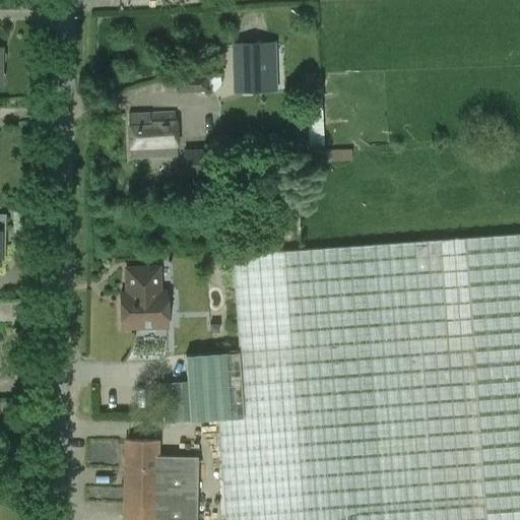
[(235,45),(236,89),(269,88),(267,44),(235,45)]
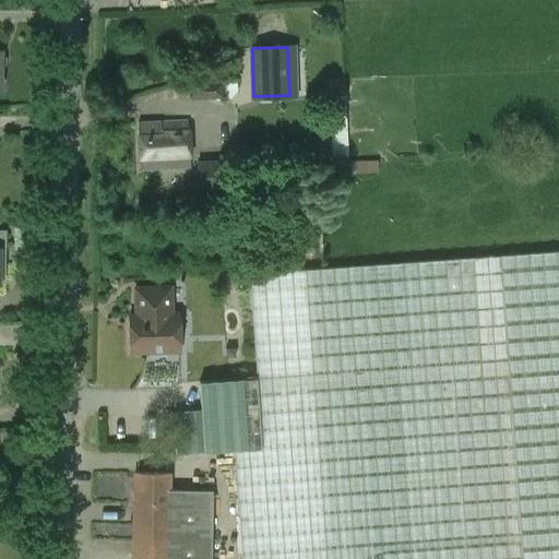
[(190,98),(224,97),(223,78),(190,80),(190,98)]
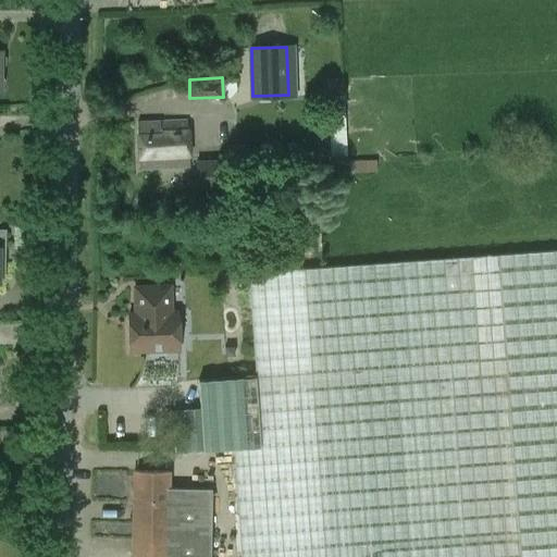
[(139,169),(189,166),(187,120),(137,122),(139,169)]
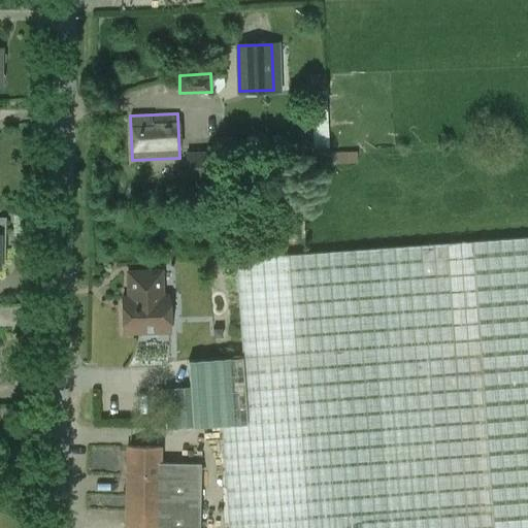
[(315,147),(329,146),(327,121),(312,122),(315,147)]
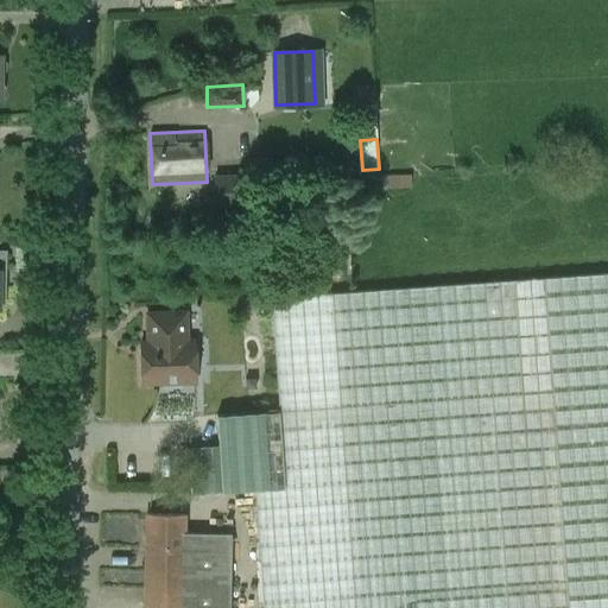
[(413,171),(373,175),(375,202),(416,198),(413,171)]
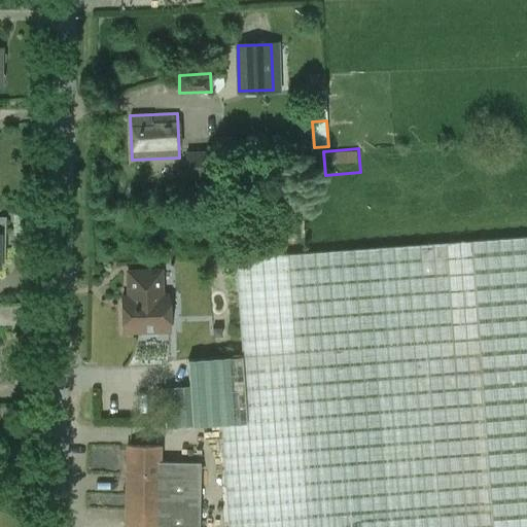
[(211,149),(184,150),(186,185),(213,184),(211,149)]
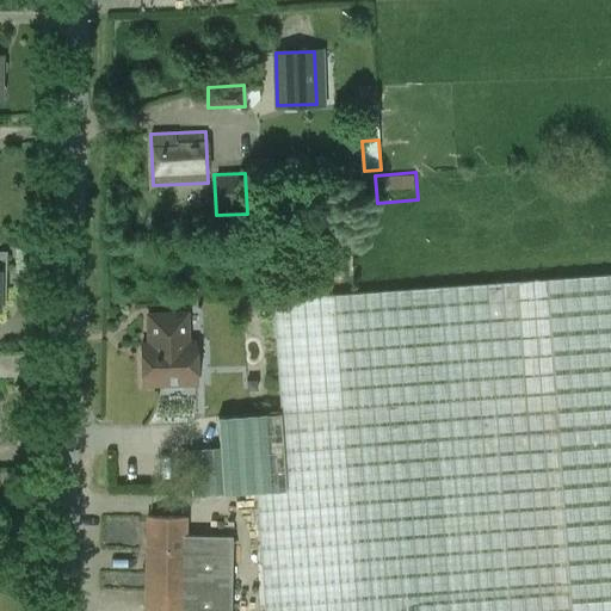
[(610,610),(610,273),(272,296),(279,411),(217,414),(220,446),(189,449),(192,495),(254,491),(261,610),(610,610)]
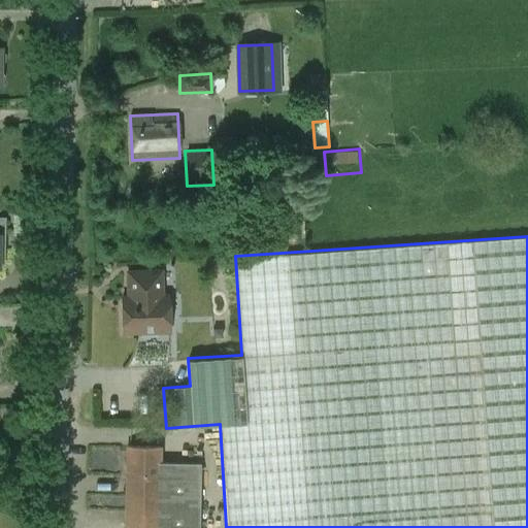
[(155,332),(169,331),(167,295),(161,295),(160,270),(127,271),(127,296),(121,297),(122,333),(141,332),(142,335),(155,335),(155,332)]
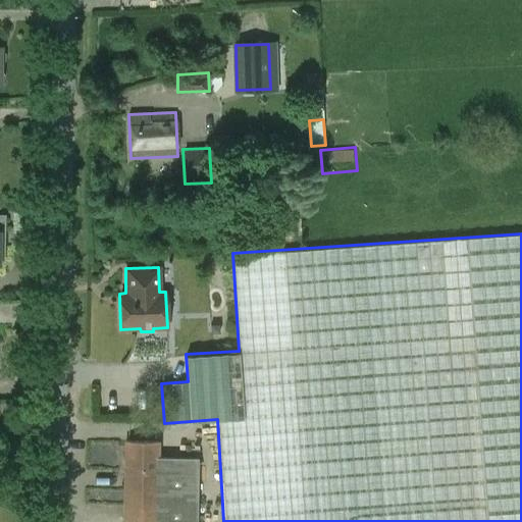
[(219,325),(210,325),(210,335),(219,334),(219,325)]
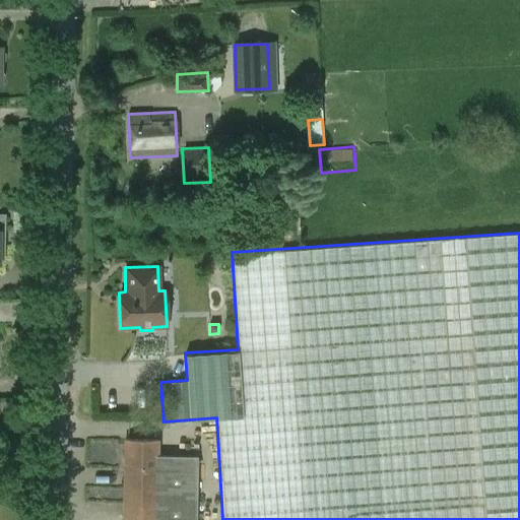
[(196,519),(197,455),(157,454),(158,439),(124,439),(122,519),(196,519)]
